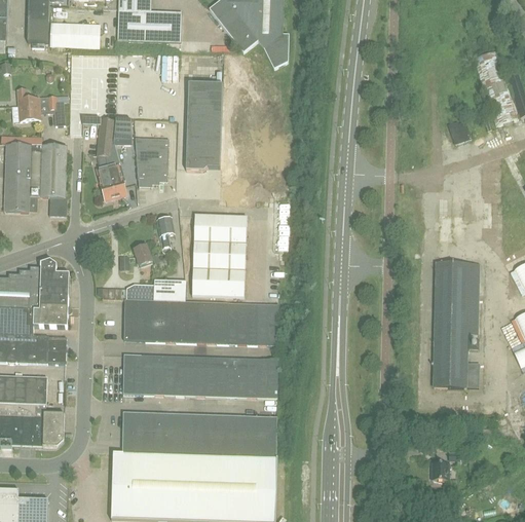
[(28,0),(27,41),(47,42),(48,0),(28,0)]
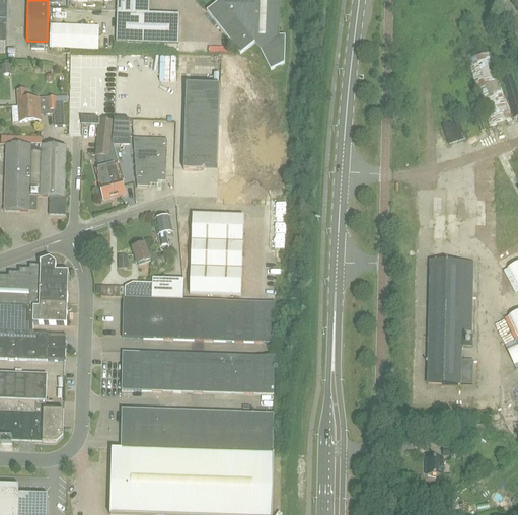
[(116,0),(116,10),(148,11),(148,10),(148,0),(116,0)]
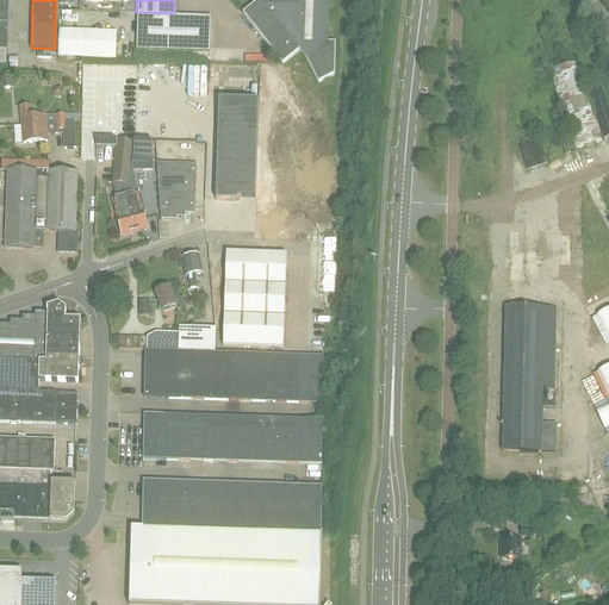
[(254,0),(242,10),(281,60),(299,47),(305,55),(317,79),(334,70),(335,38),(328,38),(328,0),(254,0)]
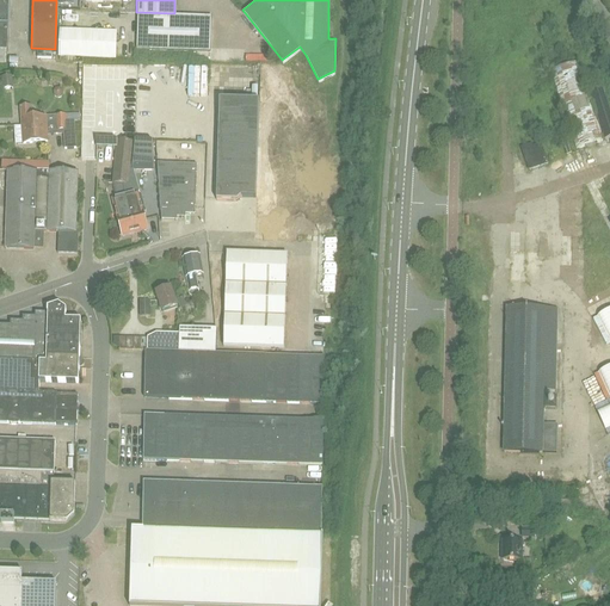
[(73,12),(72,2),(62,4),(63,13),(73,12)]
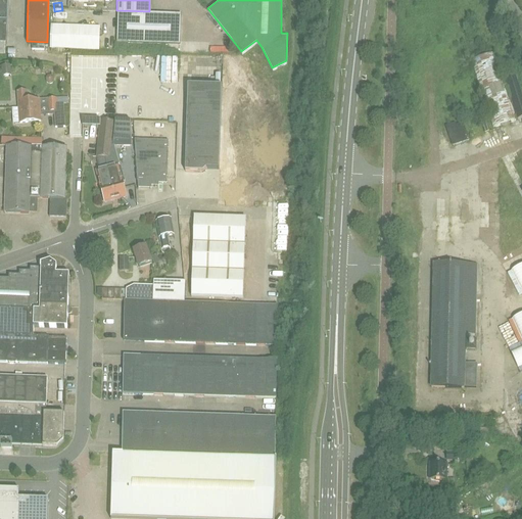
[(180,11),(149,10),(149,11),(116,10),(115,39),(179,41),(180,11)]
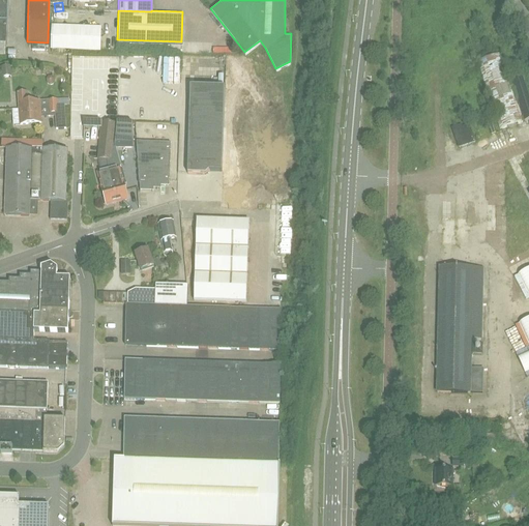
[(50,36),(62,35),(62,24),(50,24),(50,36)]
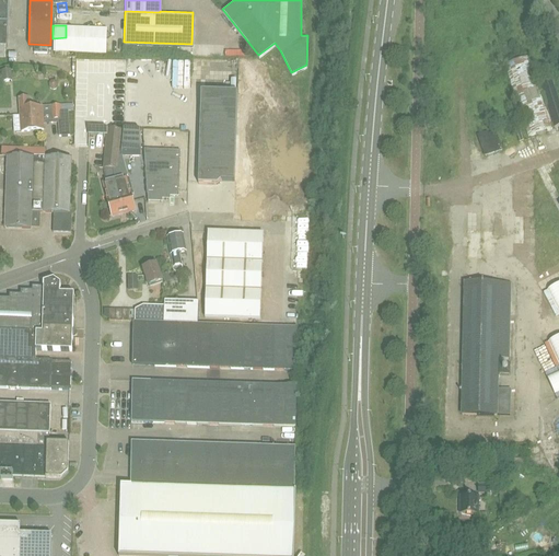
[(550,126),(528,54),(501,61),(526,134),(550,126)]
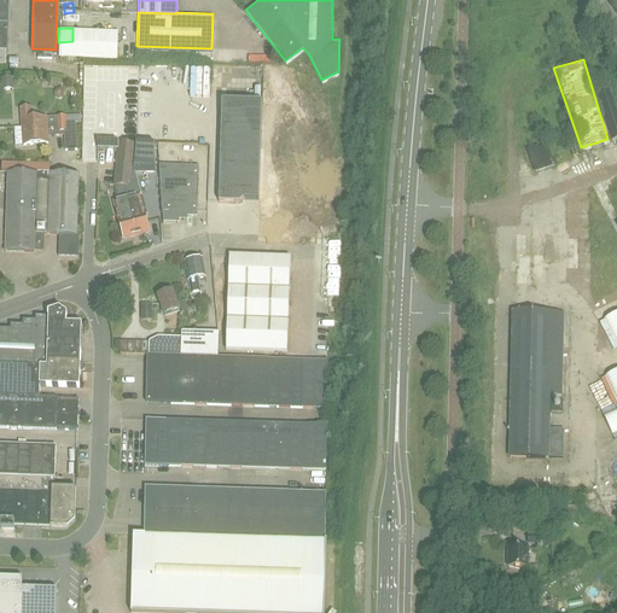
[(12,86),(11,74),(0,74),(1,86),(12,86)]
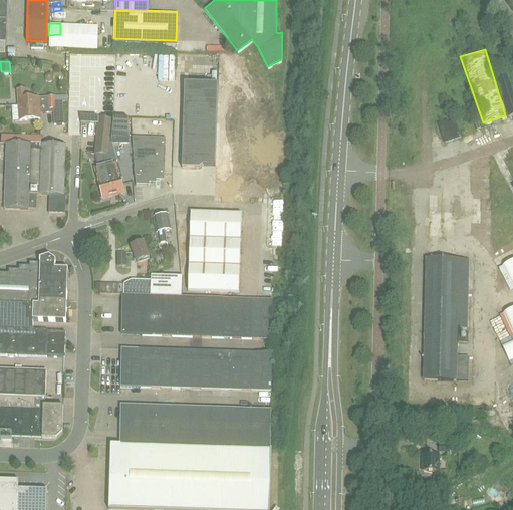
[(46,70),(44,73),(45,76),(48,78),(51,77),(52,74),(52,71),(49,70),(46,70)]
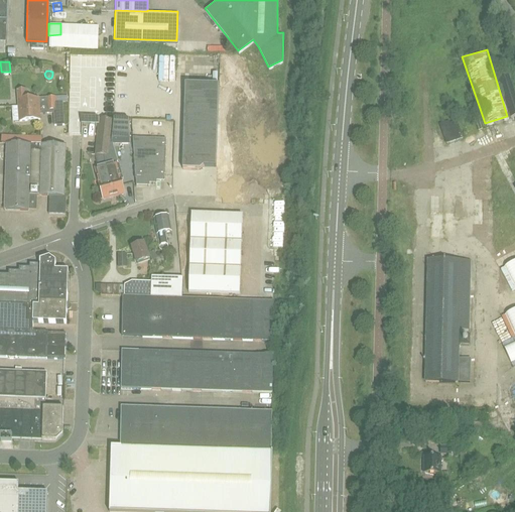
[(514,114),(514,95),(508,74),(498,78),(510,116),(514,114)]
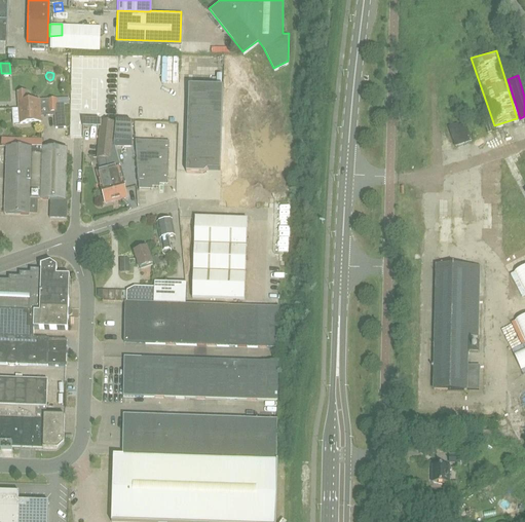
[(220,168),(223,84),(189,83),(186,170),(203,170),(207,166),(220,168)]
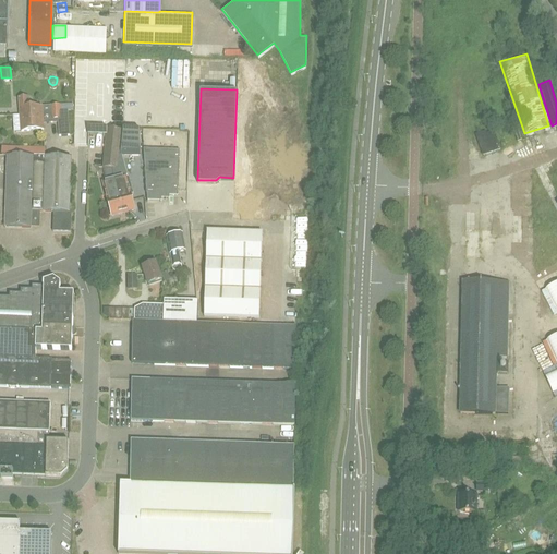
[(27,93),(19,94),(20,111),(26,111),(26,116),(33,116),(33,113),(38,113),(38,111),(41,111),(41,110),(50,110),(49,101),(41,103),(28,104),(27,93)]
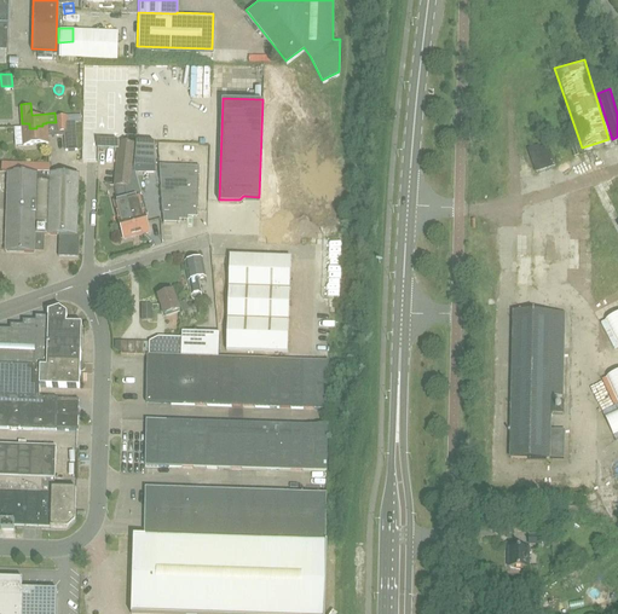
[(29,123),(22,123),(23,140),(47,139),(47,131),(63,129),(64,146),(76,146),(75,121),(56,122),(46,122),(46,123),(42,123),(42,126),(36,126),(36,128),(29,128),(29,123)]
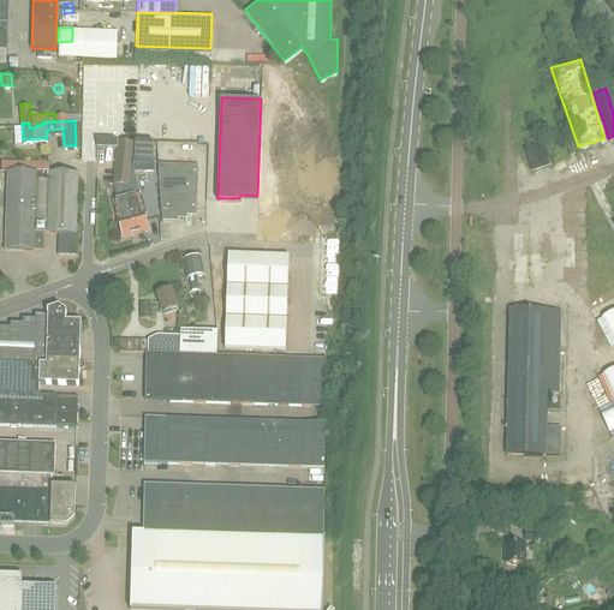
[(135,141),(117,138),(113,180),(131,183),(135,141)]
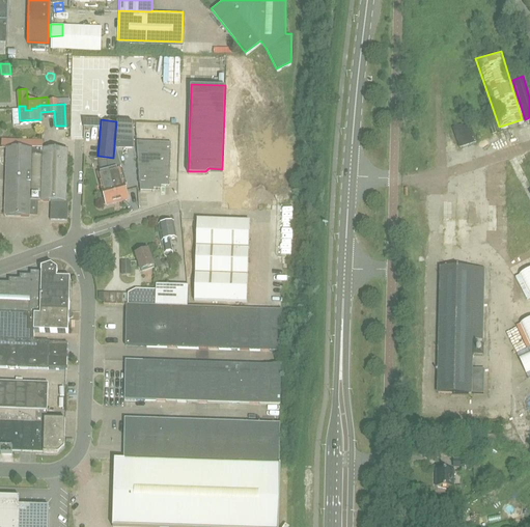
[(133,144),(132,120),(117,119),(115,143),(133,144)]
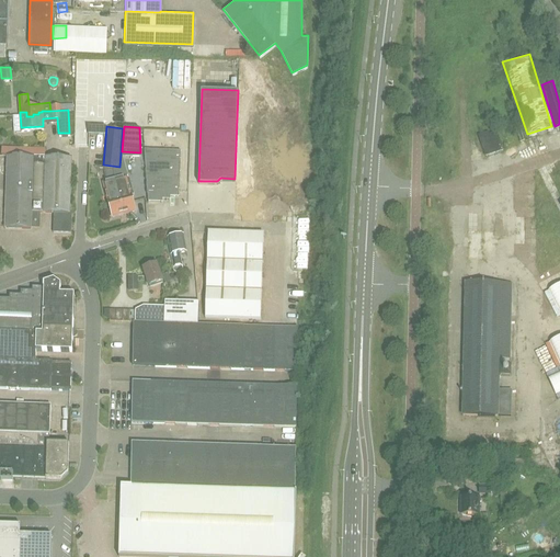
[(502,147),(495,127),(478,133),(484,152),(502,147)]
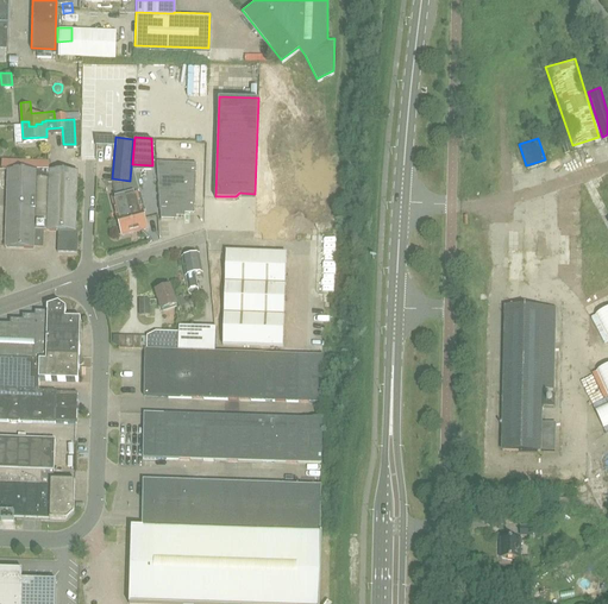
[(194,208),(195,159),(156,158),(161,215),(175,216),(175,213),(183,213),(183,208),(194,208)]
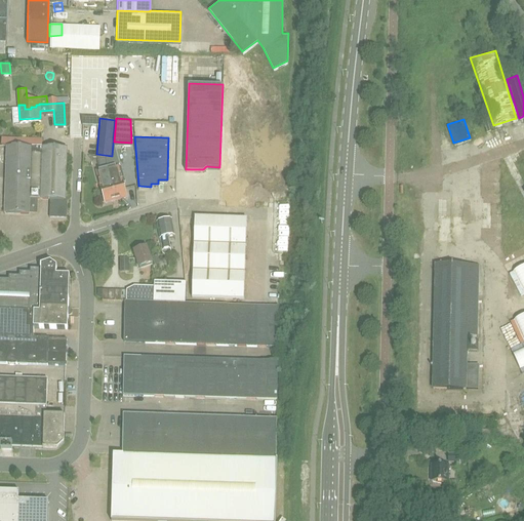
[(5,159),(3,210),(28,211),(29,209),(36,210),(37,195),(40,195),(40,196),(49,196),(48,214),(66,214),(67,196),(65,196),(66,145),(33,144),(21,144),(6,143),(5,159)]
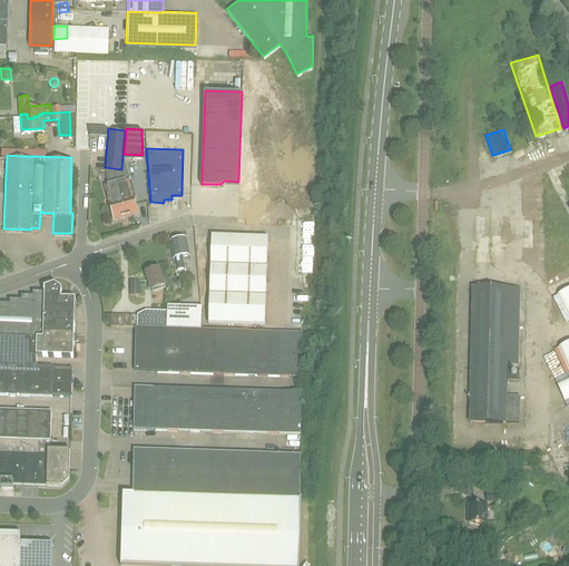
[(262,168),(261,159),(239,160),(241,171),(262,168)]
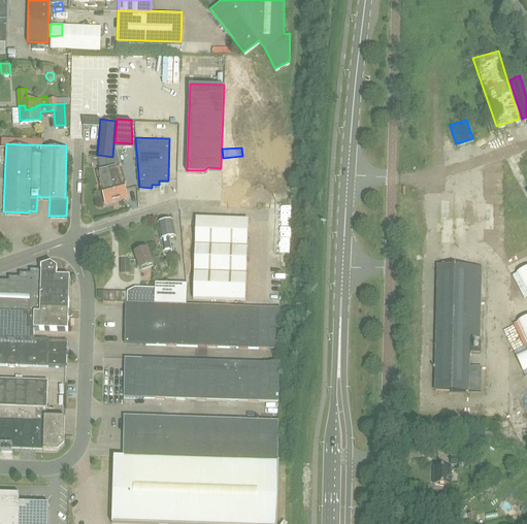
[(114,164),(107,166),(117,198),(127,195),(123,179),(125,178),(121,163),(114,164)]
